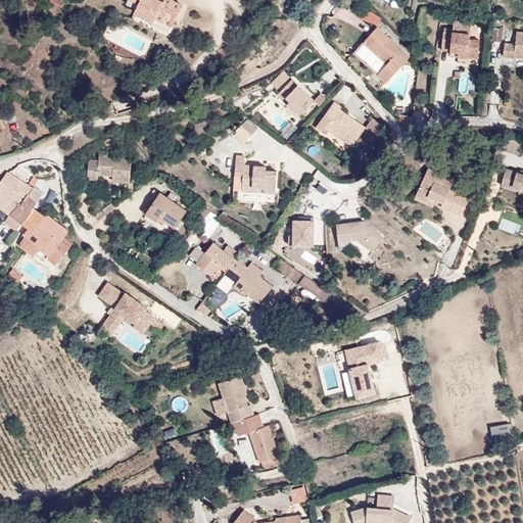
[(135,0),(141,3),(137,10),(155,20),(158,15),(175,26),(186,6),(175,0),(168,0),(165,3),(159,0),(135,0)]
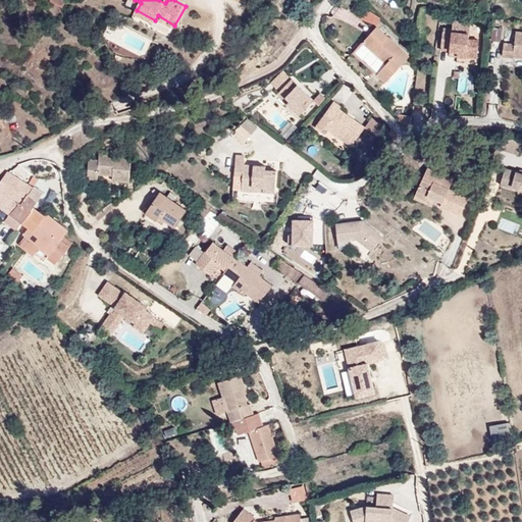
[(374,25),(380,16),(366,7),(361,16),(374,25)]
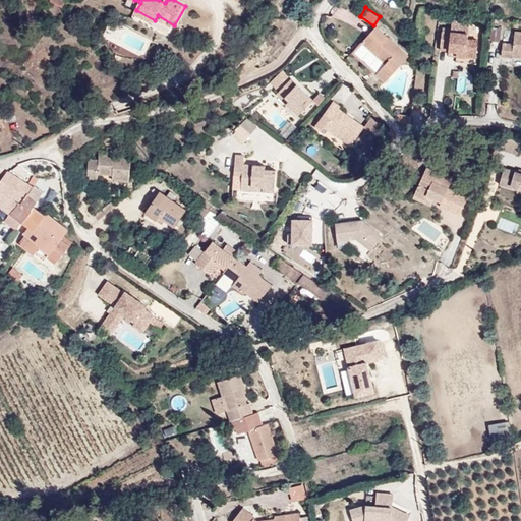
[(174,25),(158,15),(155,20),(136,10),(131,18),(159,33),(161,29),(170,33),(174,25)]
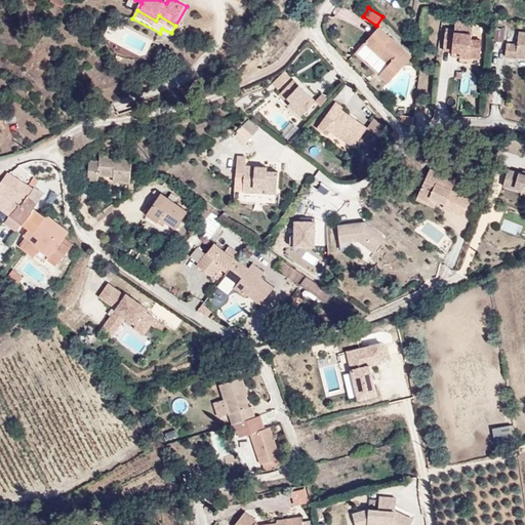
[(480,57),(482,38),(472,38),(473,22),(455,19),(454,28),(446,28),(443,48),(460,50),(470,51),(470,56),(480,57)]
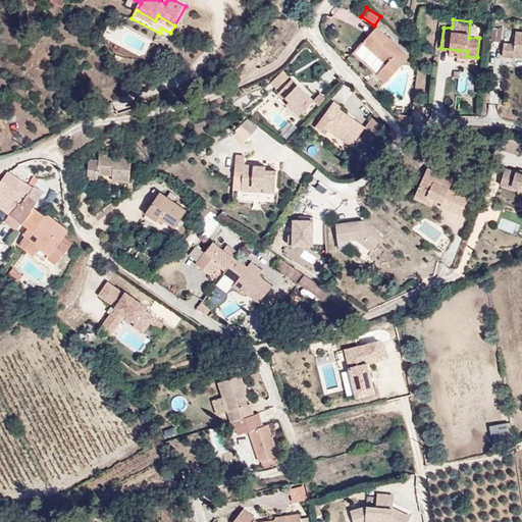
[(410,56),(376,25),(363,41),(386,63),(377,72),(386,82),(410,56)]
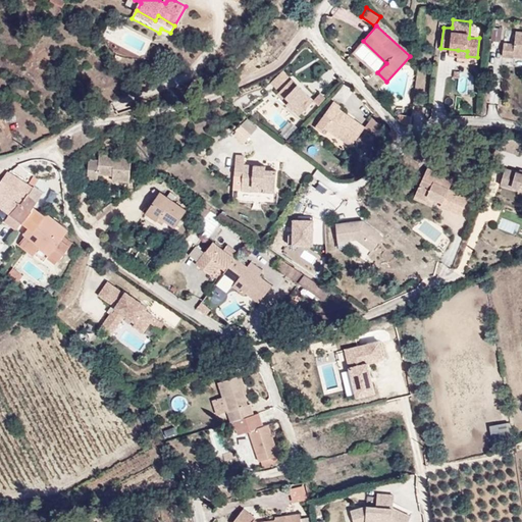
[(500,40),(501,27),(491,25),(489,39),(500,40)]
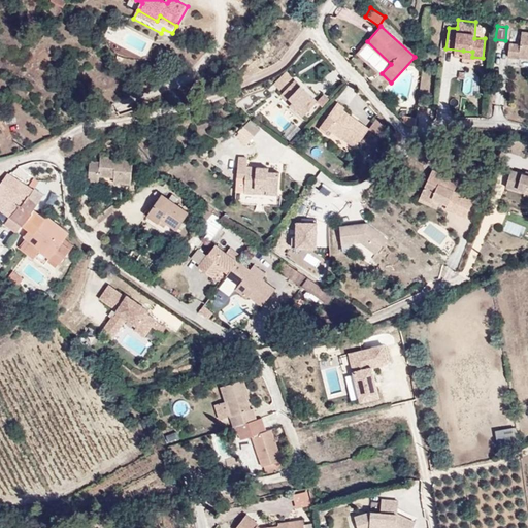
[(527,31),(522,31),(521,43),(509,42),(508,56),(520,57),(520,52),(527,53),(527,31)]
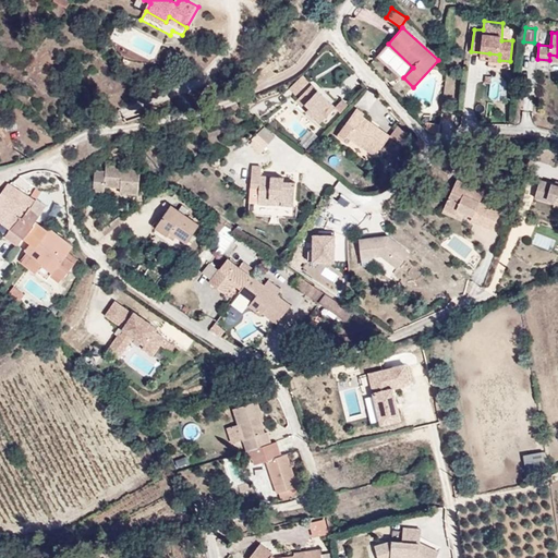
[(131,68),(133,60),(124,57),(122,65),(131,68)]
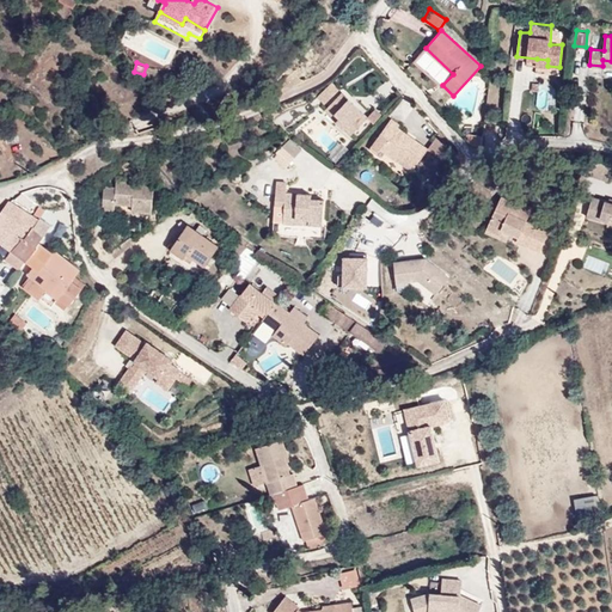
[(538,85),(536,106),(549,108),(550,86),(538,85)]
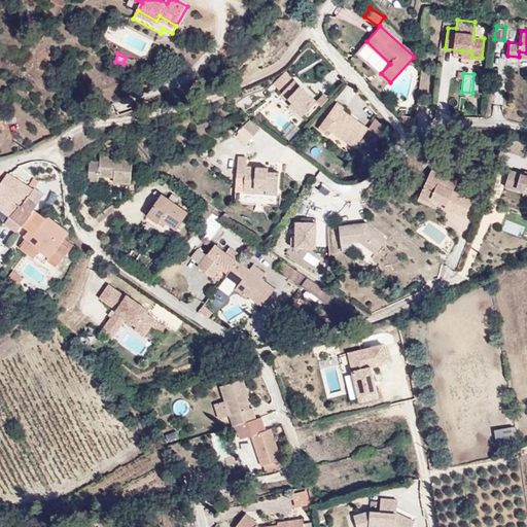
[(317,100),(294,79),(280,94),(303,115),(316,101),(321,105),(327,99),(322,94),(317,100)]
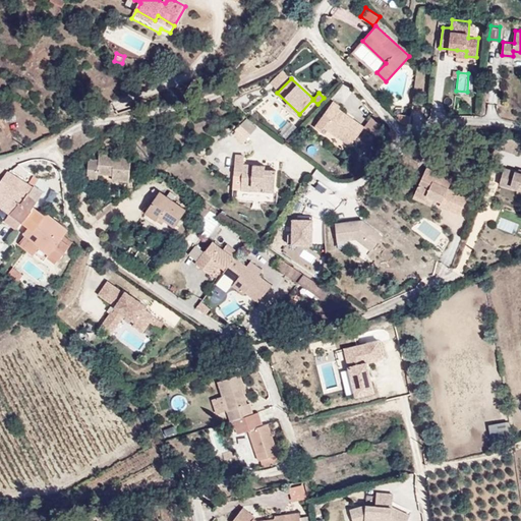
[(323,130),(325,127),(328,123),(341,133),(353,142),(365,126),(338,107),(339,105),(333,100),(315,124),(323,130)]
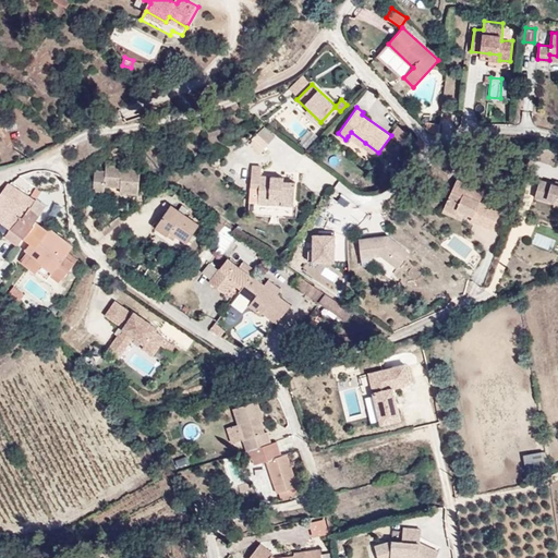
[(401,121),(391,135),(404,145),(410,131),(401,121)]
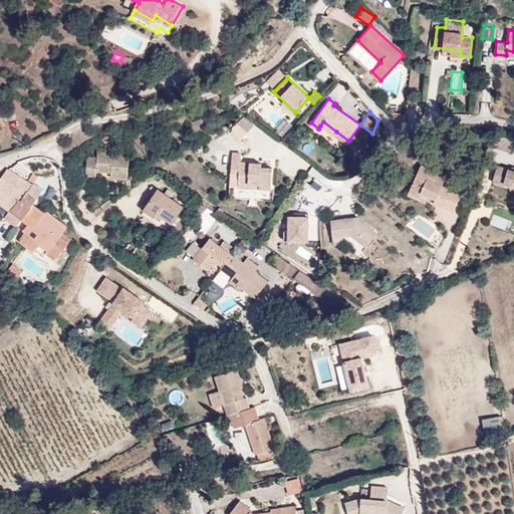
[(405,122),(406,113),(393,111),(392,116),(396,120),(405,122)]
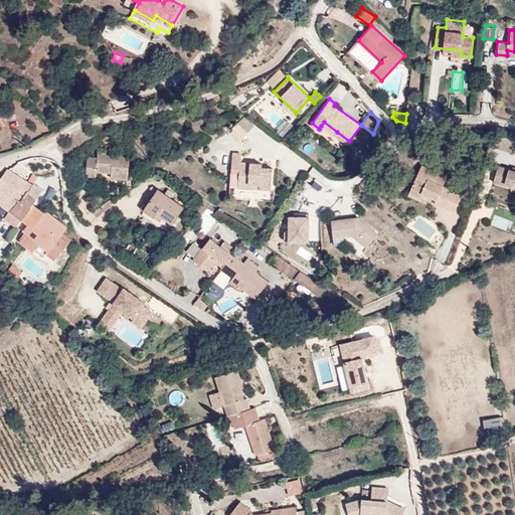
[(245,120),(237,130),(244,136),(252,126),(245,120)]
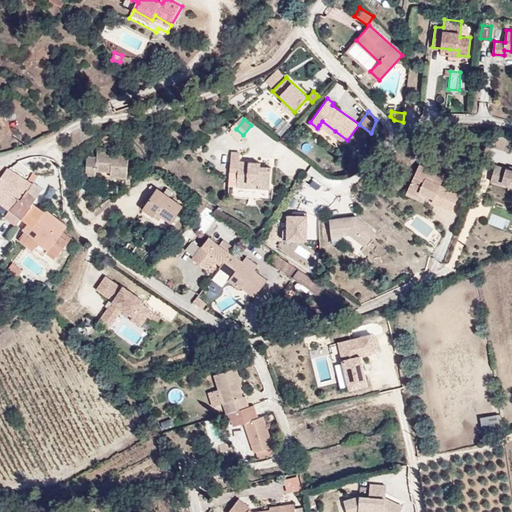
[(332,135),(335,131),(322,121),(319,125),(332,135)]
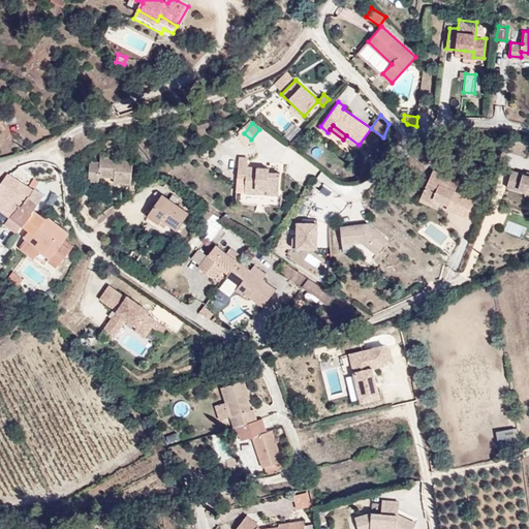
[(528,138),(515,135),(510,149),(528,153),(528,149),(528,138)]
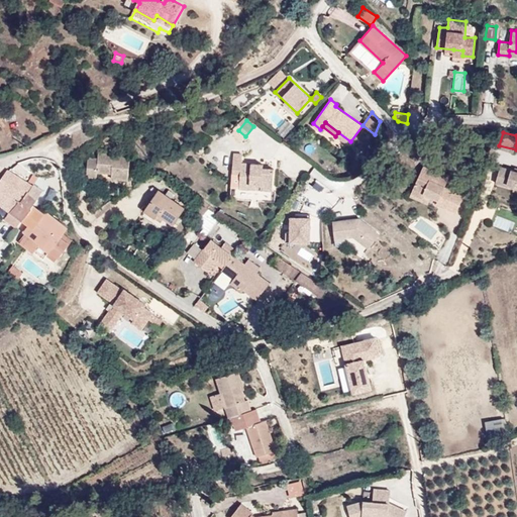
[(109,177),(126,178),(128,153),(98,152),(97,157),(87,157),(85,176),(95,177),(95,172),(110,173),(109,177)]
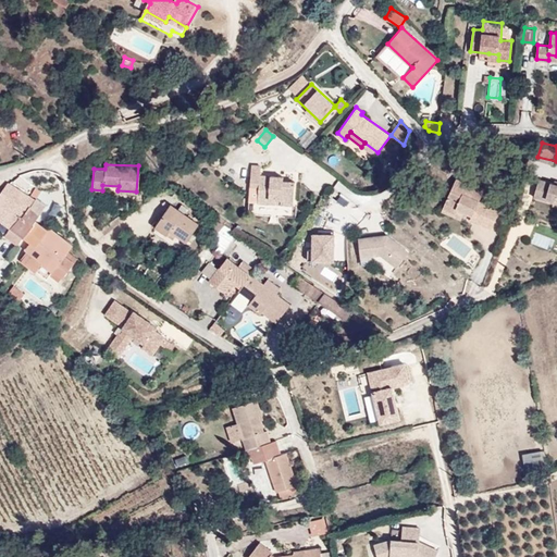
[(260,166),(251,165),(250,186),(259,187),(260,175),(260,166)]
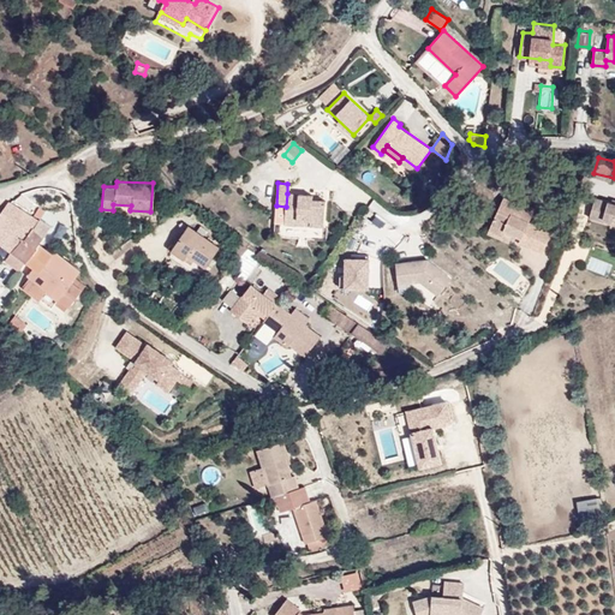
[(614,197),(592,190),(584,213),(614,222),(614,197)]
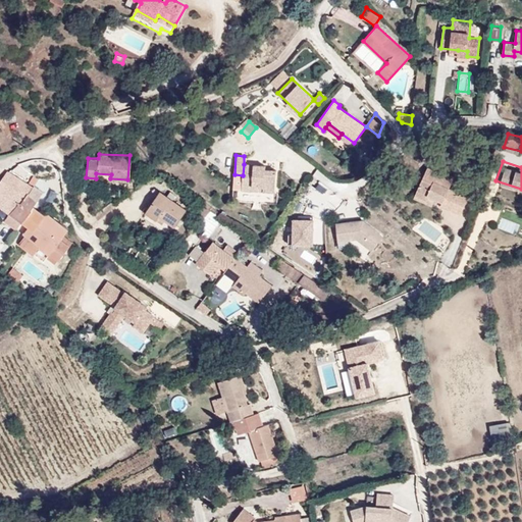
[(263,191),(275,192),(276,170),(265,170),(265,166),(244,164),(243,175),(242,190),(251,190),(251,183),(264,184),(263,191)]
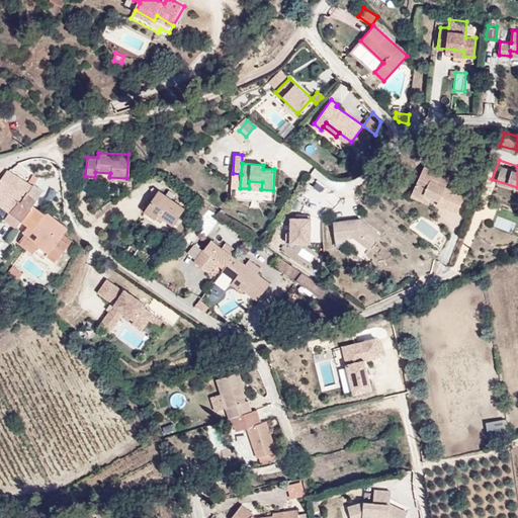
[(446,183),(450,169),(433,164),(432,168),(421,164),(409,194),(420,198),(423,190),(437,195),(435,201),(446,204),(452,186),(446,183)]
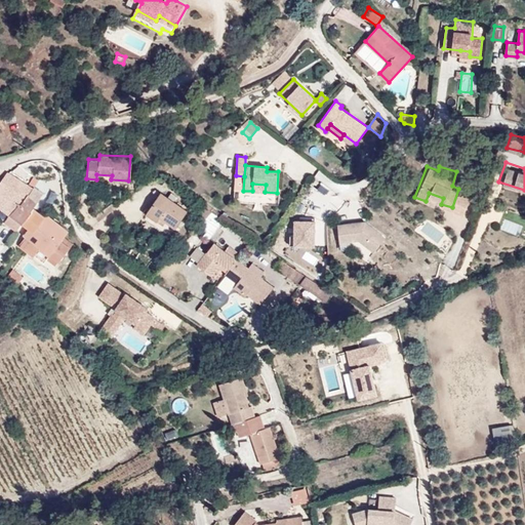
[(33,189),(10,172),(3,182),(25,196),(28,195),(33,189)]
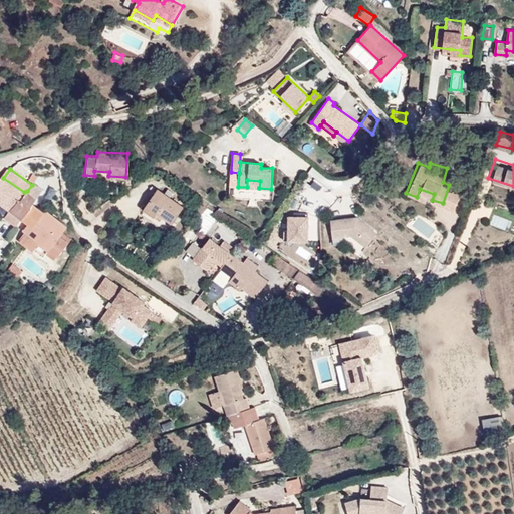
[(25,201),(30,194),(27,191),(24,192),(3,178),(0,181),(0,201),(11,210),(21,198),(25,201)]
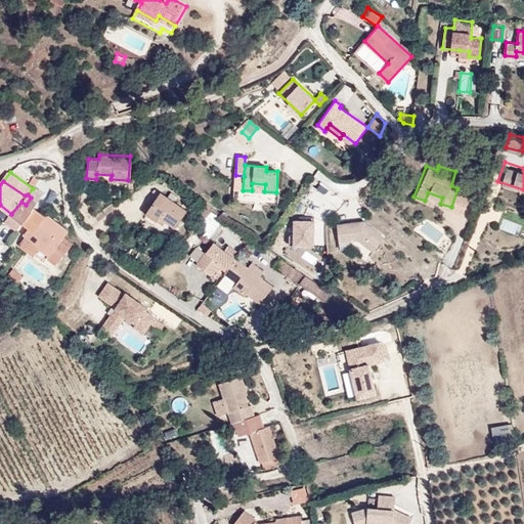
[(23,223),(34,209),(44,194),(34,186),(33,188),(28,194),(31,198),(26,205),(22,202),(11,214),(23,223)]
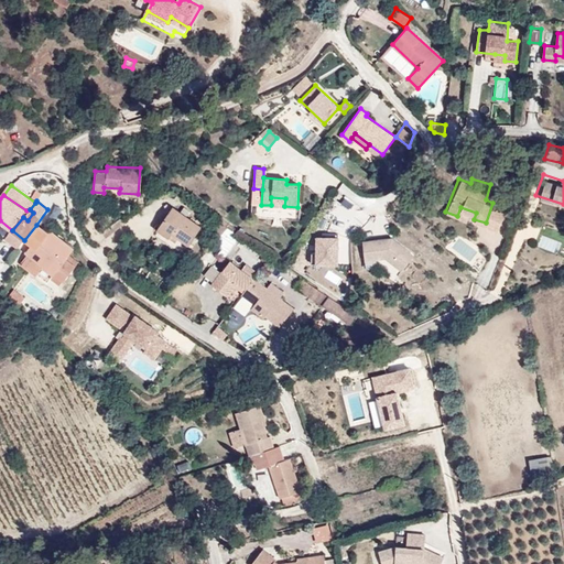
[(175,207),(167,203),(152,228),(166,238),(171,231),(179,236),(188,242),(201,224),(181,212),(175,207)]
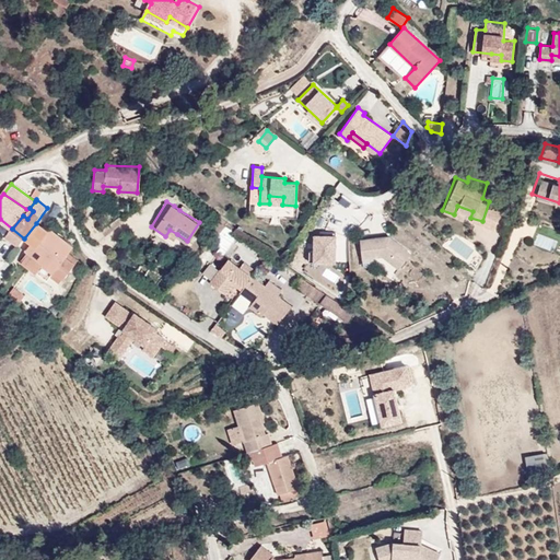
[(465,218),(468,210),(457,206),(454,214),(465,218)]
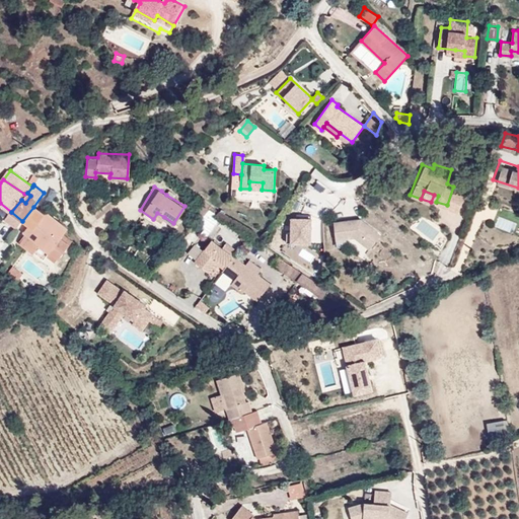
[(112,205),(108,200),(91,213),(94,218),(112,205)]
